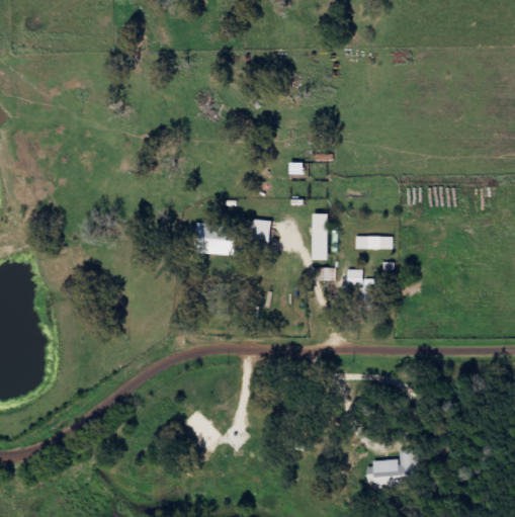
[(327,213),(311,213),(311,260),(326,260),(327,213)]
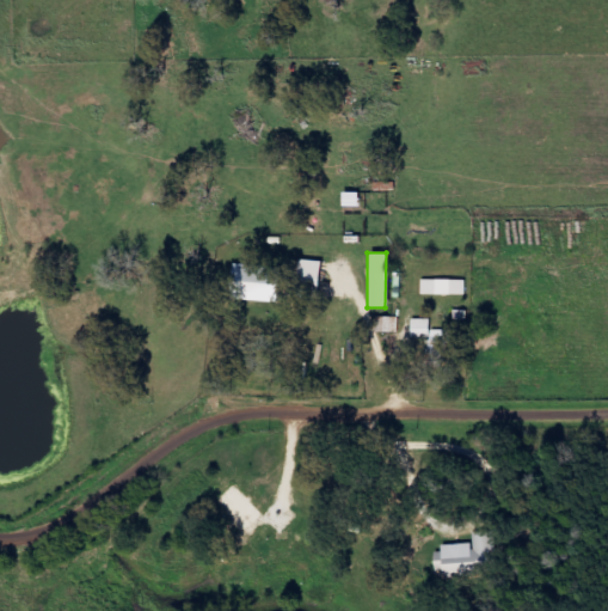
[(319,262),(298,257),(294,282),(315,287),(319,262)]
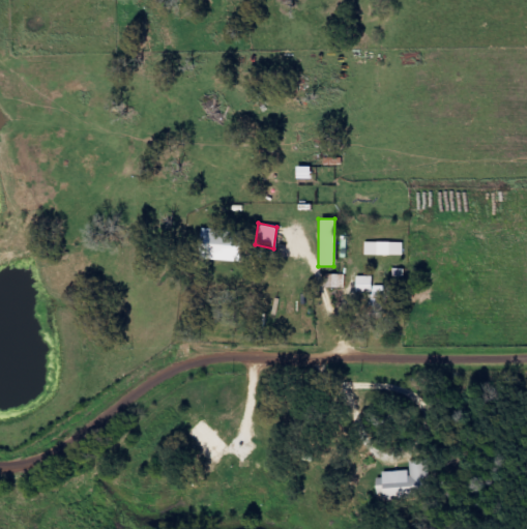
[(240,261),(241,230),(199,229),(197,259),(240,261)]
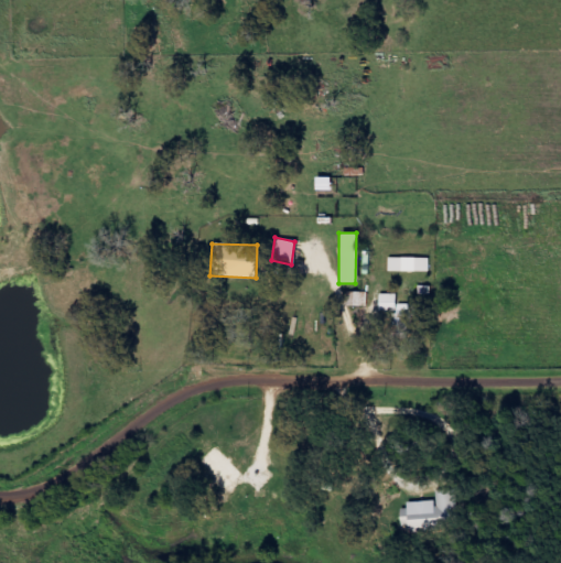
[(428,258),(387,257),(387,270),(428,271),(428,258)]
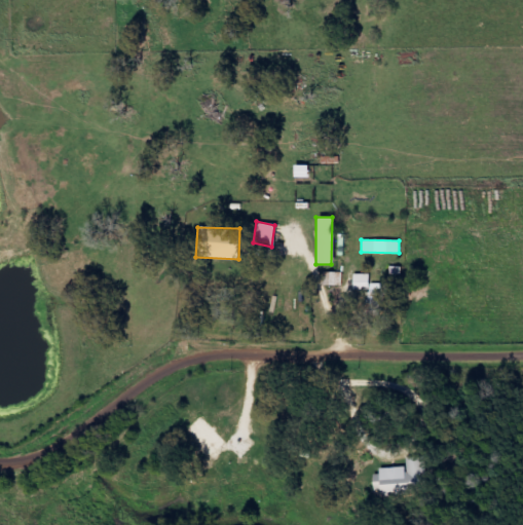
[(342,272),(322,272),(322,285),(341,285),(342,272)]
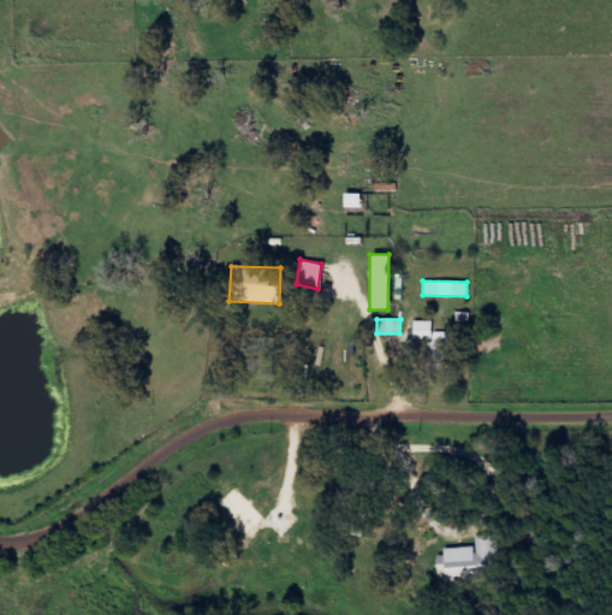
[(413,339),(432,339),(432,359),(458,359),(457,331),(431,332),(431,320),(413,320),(413,339)]
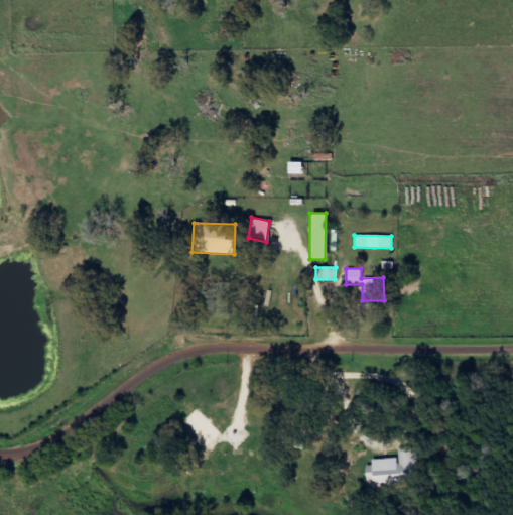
[(181,419),(206,445),(219,433),(195,407),(181,419)]
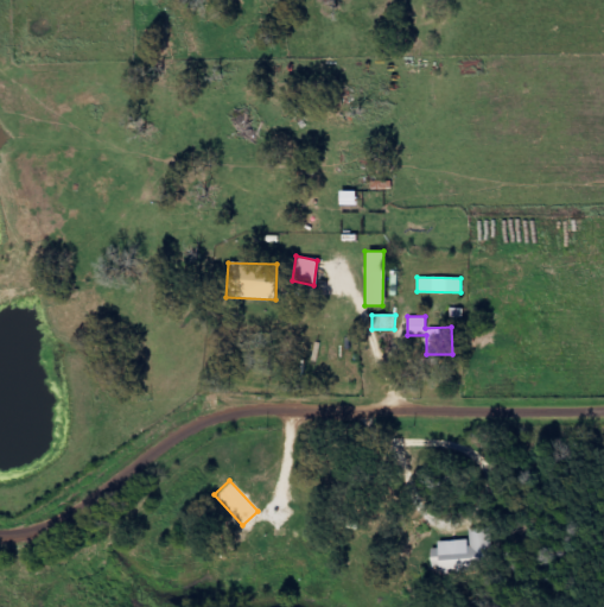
[(464,529),(465,541),(432,543),(433,569),(488,567),(485,528),(464,529)]
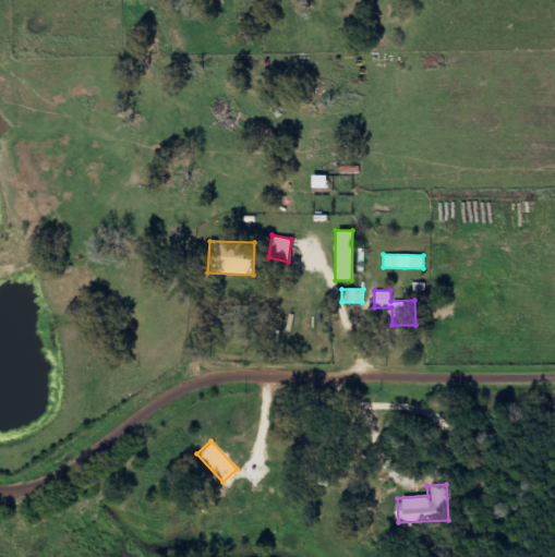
All buildings are outlined.
